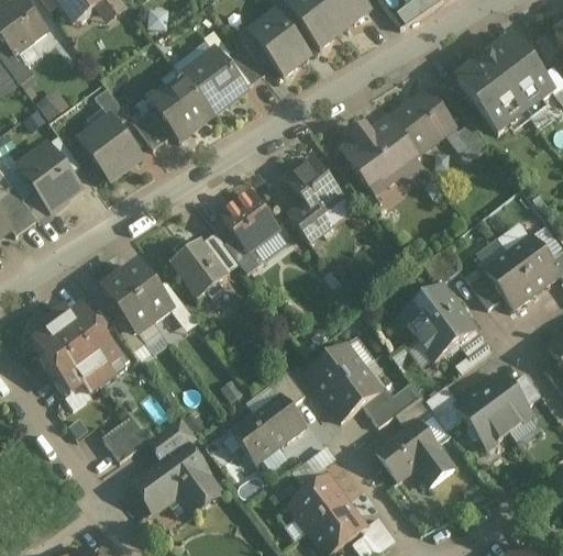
[(18,0),(0,13),(0,33),(8,43),(15,54),(47,30),(24,0),(18,0)]
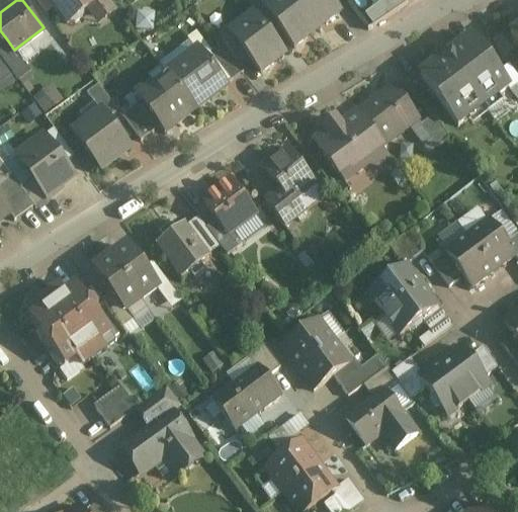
[(53,0),(67,19),(69,18),(75,18),(82,13),(83,7),(93,0),(53,0)]
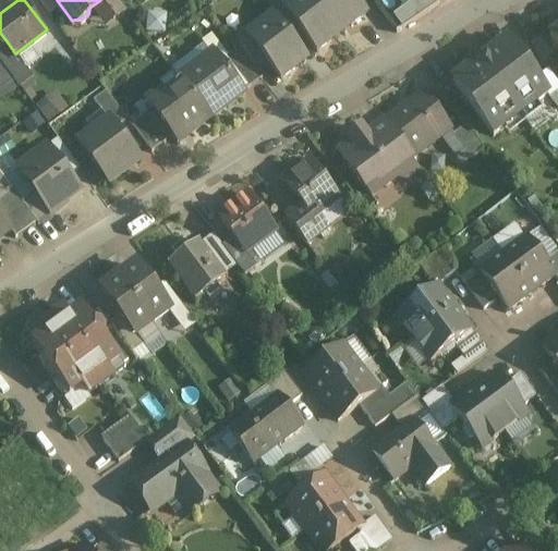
[(126,4),(122,0),(102,0),(113,14),(126,4)]
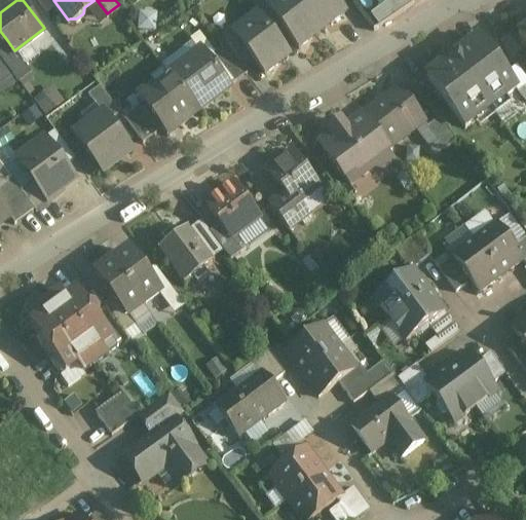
[(284,25),(268,5),(269,4),(266,0),(253,9),(257,14),(258,13),(273,33),(284,25)]
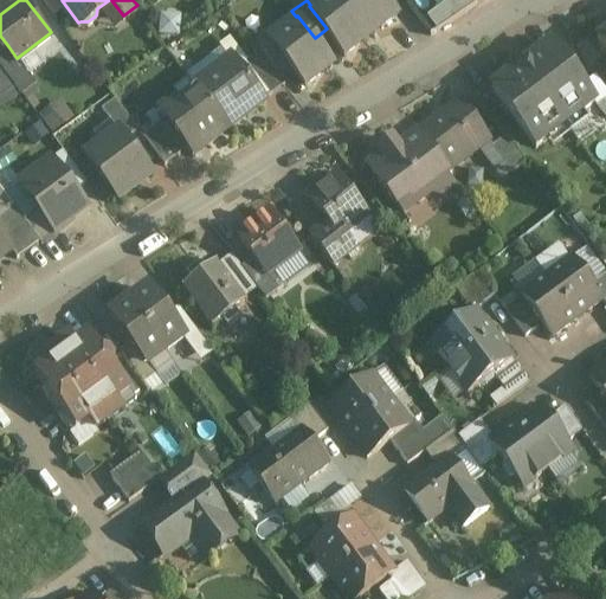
[(369,29),(347,0),(316,0),(310,5),(309,6),(327,29),(345,51),(360,39),(359,37),(369,29)]
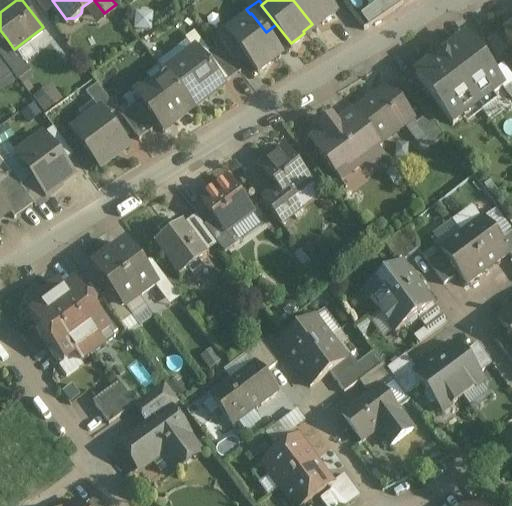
[(293,0),(312,24),(321,17),(322,19),(335,9),(328,0),(293,0)]
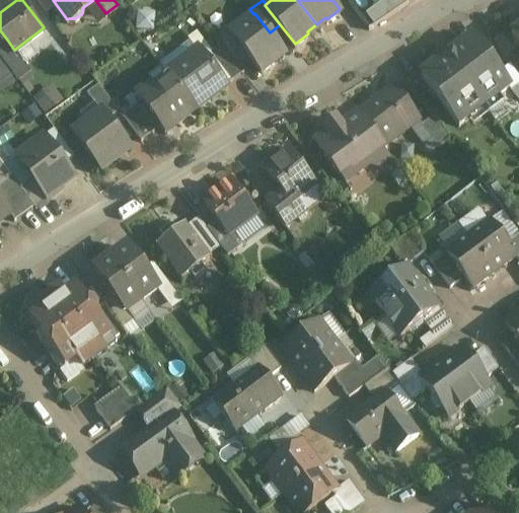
[(270,32),(254,13),(253,14),(232,30),(231,31),(246,51),(262,70),(275,60),(274,58),(282,52),(283,53),(285,52),(270,32)]
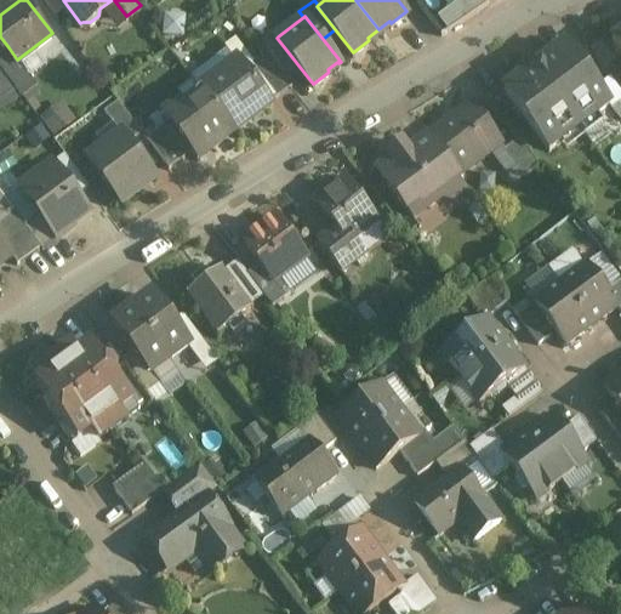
[(620,26),(610,35),(620,50),(620,26)]
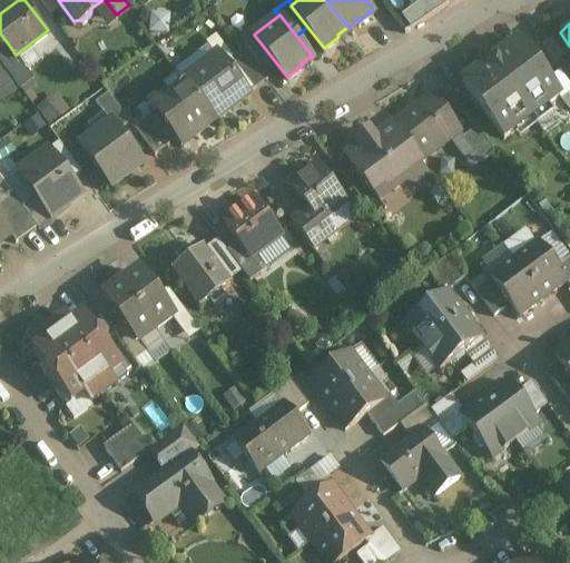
[(255,33),(252,28),(239,37),(245,43),(261,63),(271,56),(254,35),(255,33)]
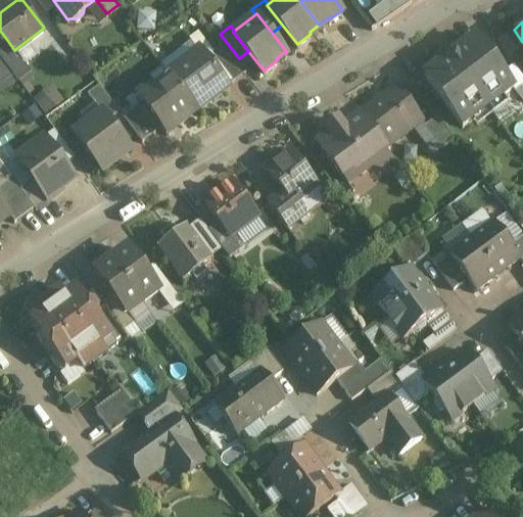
[(463,44),(437,63),(434,63),(429,66),(429,69),(425,73),(463,124),(514,85),(476,34),(472,38),(469,37),(464,41),(463,44)]
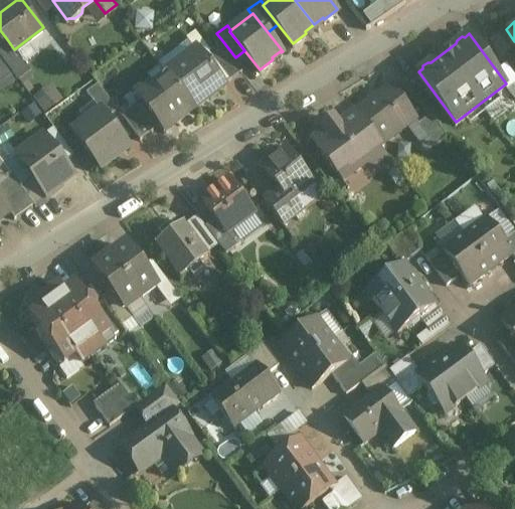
[(14,49),(7,39),(0,44),(0,52),(13,70),(18,77),(28,69),(14,49)]
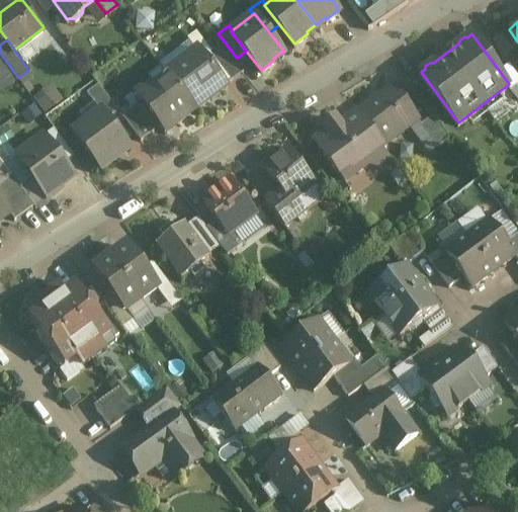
[(237,58),(223,39),(209,49),(232,76),(244,67),(237,58)]
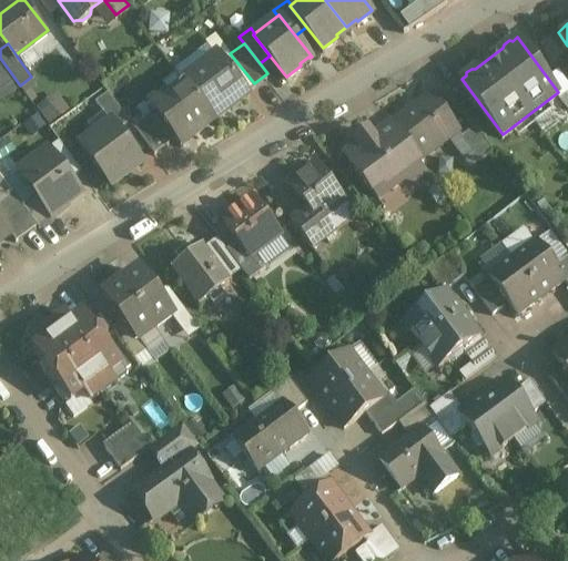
[(219,52),(184,78),(190,84),(214,116),(247,90),(219,52)]
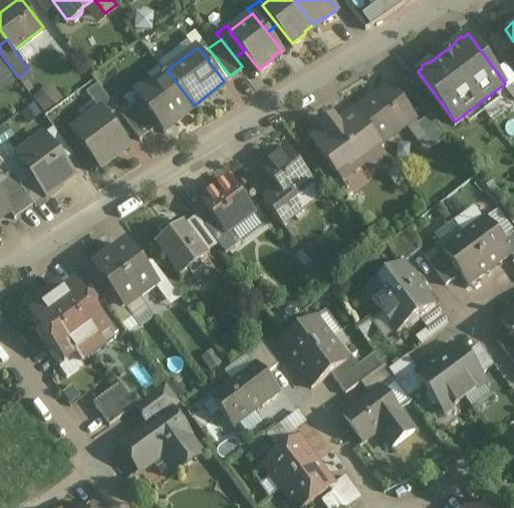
[(0,79),(13,70),(0,52),(0,79)]
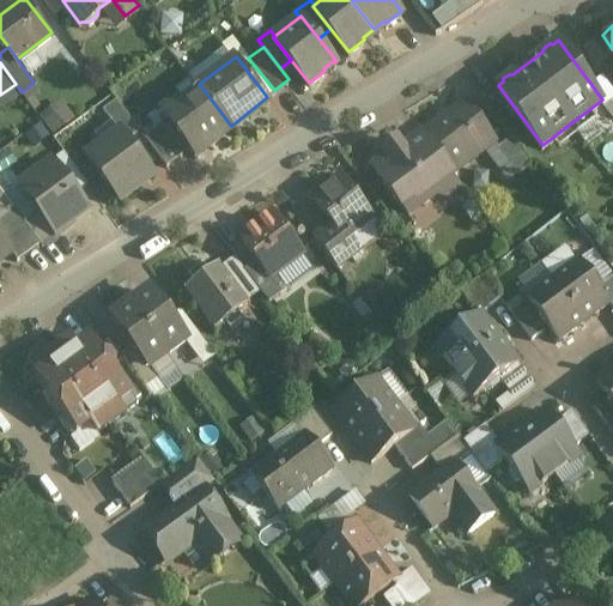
[(612,85),(606,73),(593,80),(612,113),(612,85)]
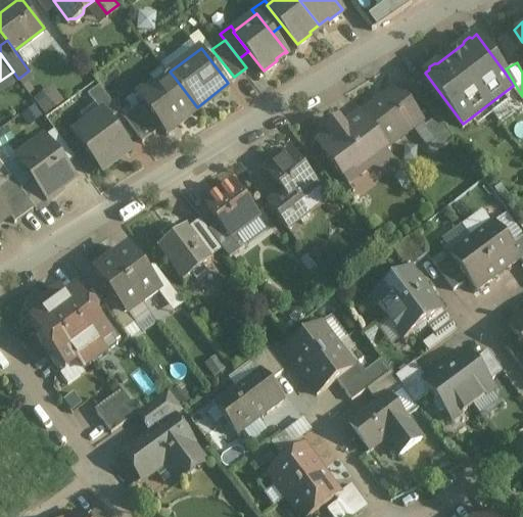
[(170,72),(139,95),(142,99),(161,125),(167,131),(197,107),(175,78),(170,72)]
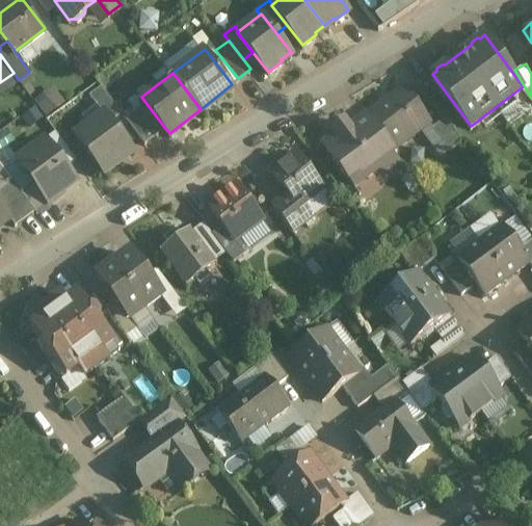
[(36,96),(48,112),(68,99),(56,82),(36,96)]
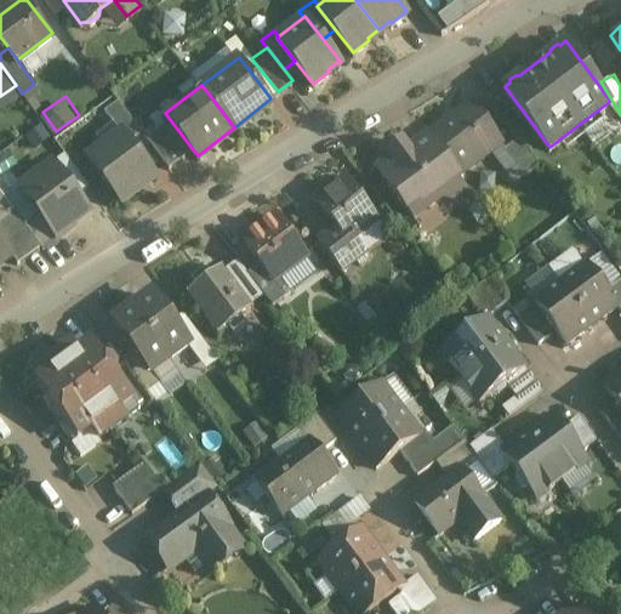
[(141,129),(118,97),(104,108),(121,131),(124,130),(129,137),(141,129)]
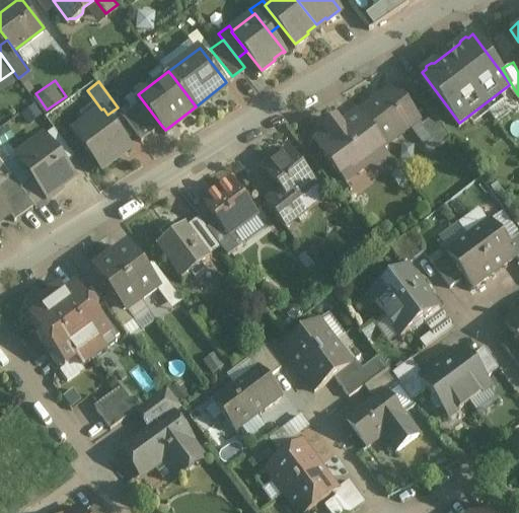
[(393,83),(358,111),(359,112),(383,143),(419,117),(393,83)]
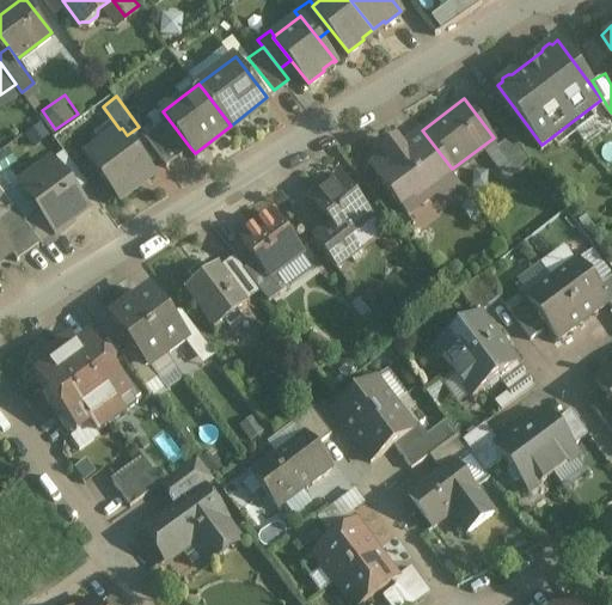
[(166,116),(144,133),(166,163),(189,146),(166,116)]
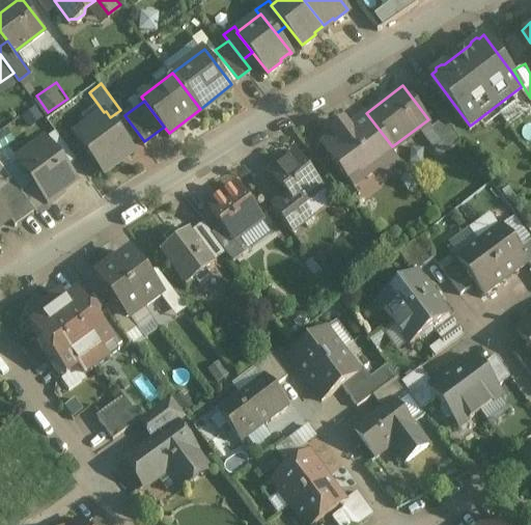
[(104,112),(76,133),(103,169),(133,147),(110,117),(106,111),(104,112)]
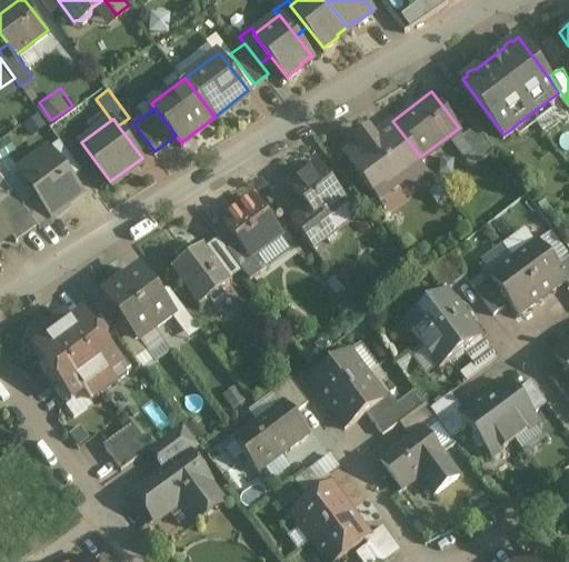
[(393,122),(377,136),(369,126),(367,128),(369,131),(360,138),(357,134),(355,137),(359,141),(350,148),(349,157),(372,188),(382,180),(388,181),(397,174),(413,177),(421,170),(415,161),(420,157),(393,122)]
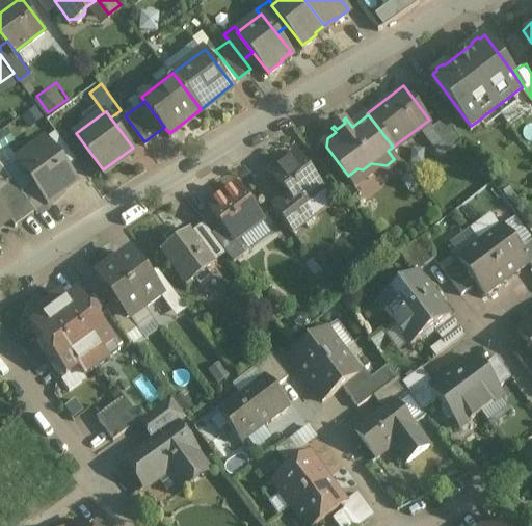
[(462,138),(445,115),(432,125),(449,148),(462,138)]
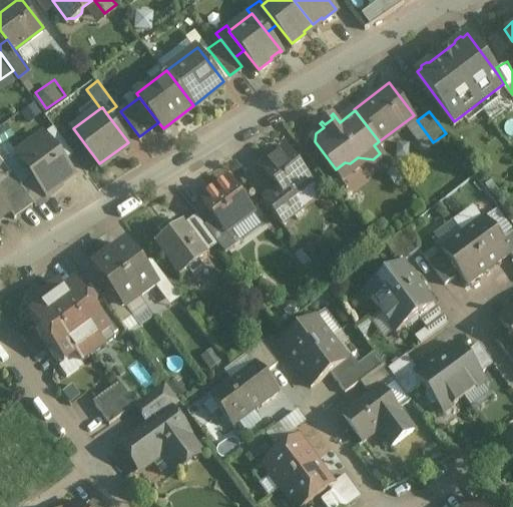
[(43,131),(16,151),(33,174),(45,190),(46,189),(72,170),(43,131)]
